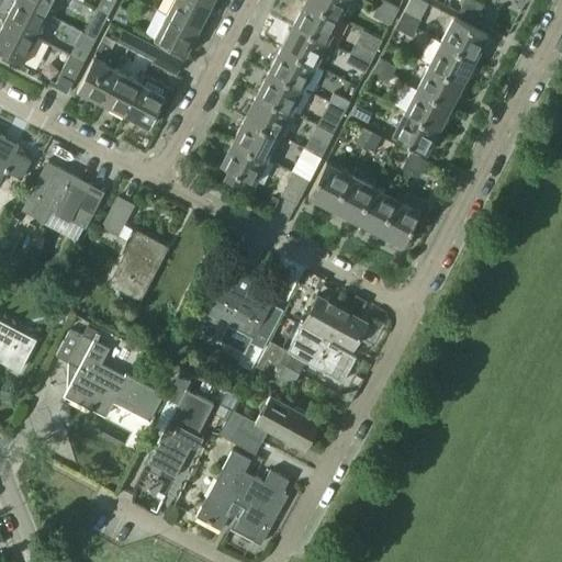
[(25,0),(13,0),(4,19),(36,35),(49,12),(25,0)]
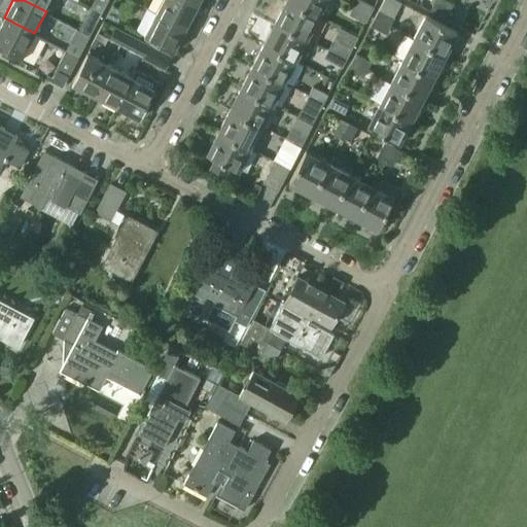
[(24,0),(46,11),(51,0),(24,0)]
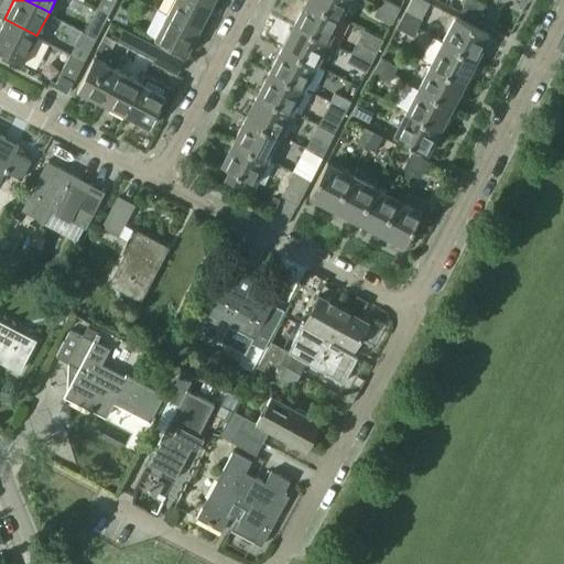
[(197,0),(173,0),(166,14),(198,31),(210,7),(197,0)]
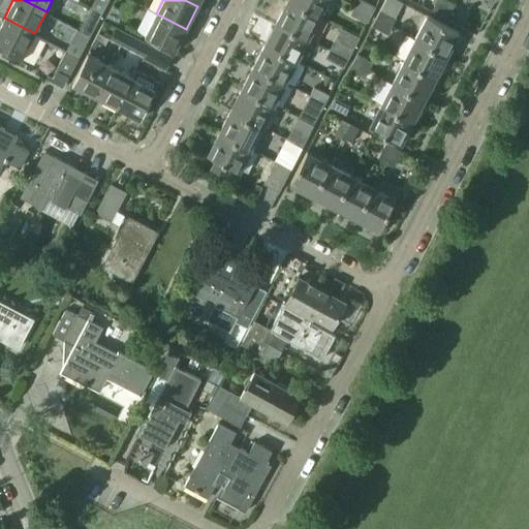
[(320,17),(288,0),(287,0),(277,22),(309,38),(320,17)]
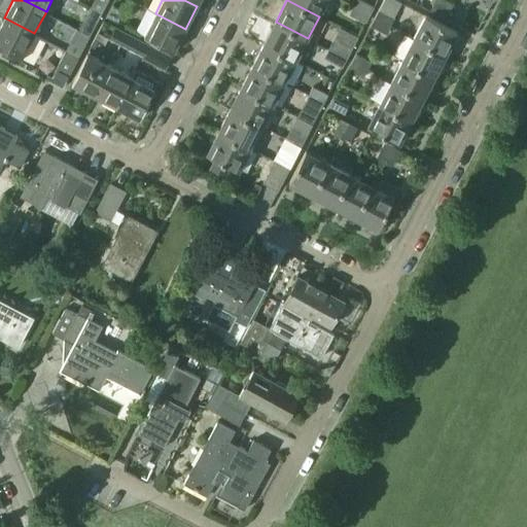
[(287,0),(319,16),(327,0),(287,0)]
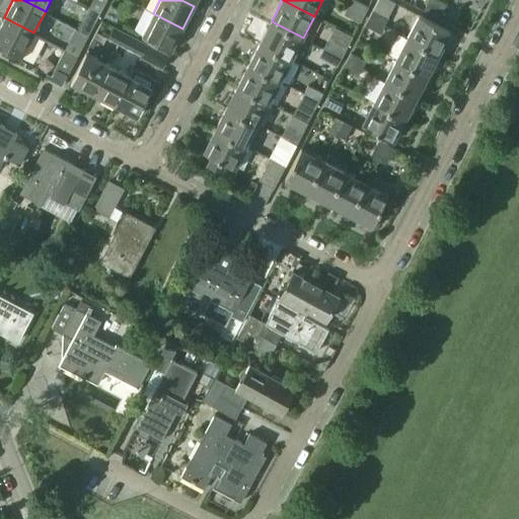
[(355,0),(352,0),(349,6),(364,14),(367,6),(355,0)]
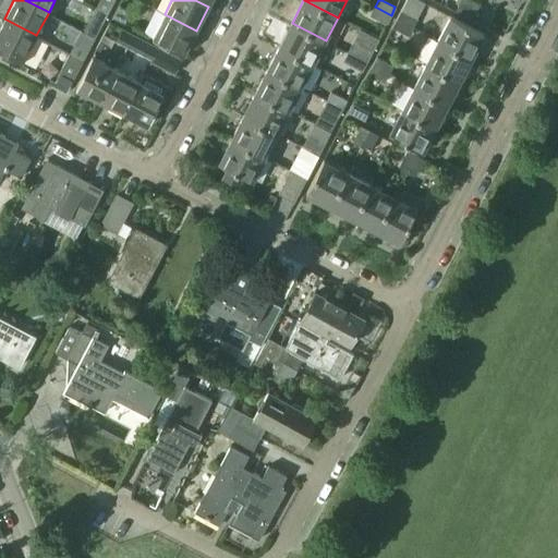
[(460,0),(455,12),(462,16),(463,16),(471,0),(460,0)]
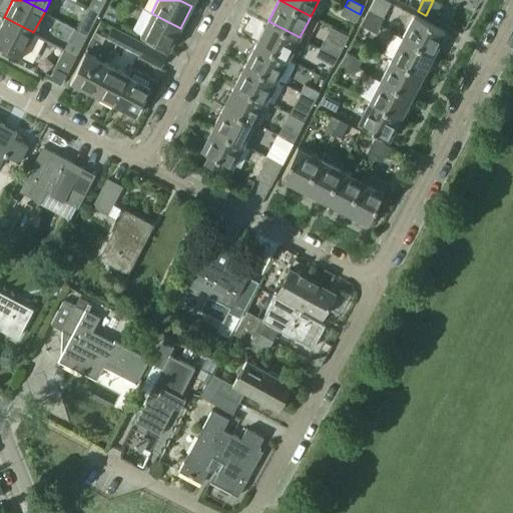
[(435,0),(433,0),(426,15),(434,19),(442,3),(435,0)]
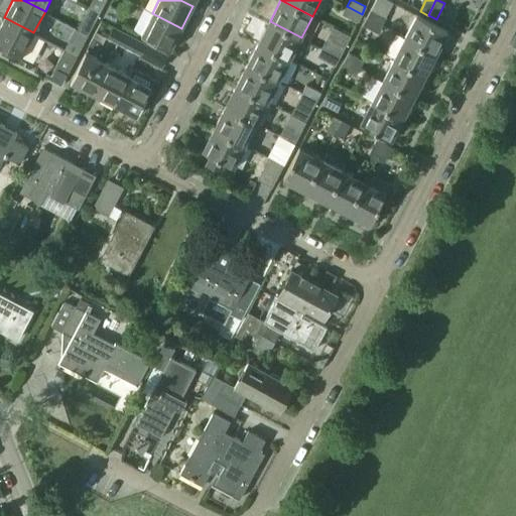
[(110,4),(104,15),(116,21),(121,10),(110,4)]
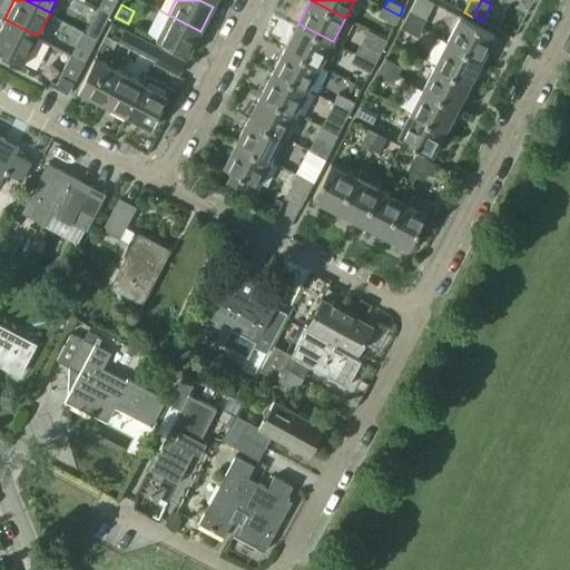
[(383,8),(379,16),(395,23),(399,17),(400,16),(383,7),(383,8)]
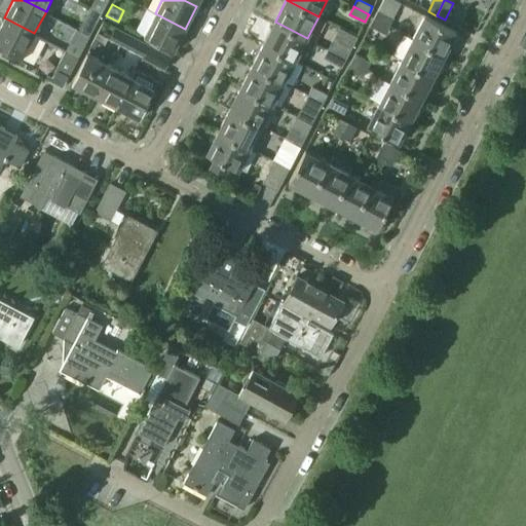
[(90,7),(79,30),(90,35),(102,13),(90,7)]
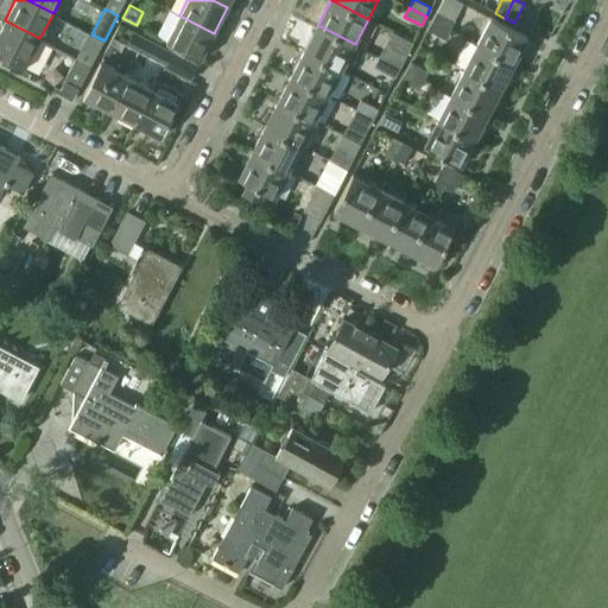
[(437,11),(432,20),(451,30),(456,20),(455,19),(437,11)]
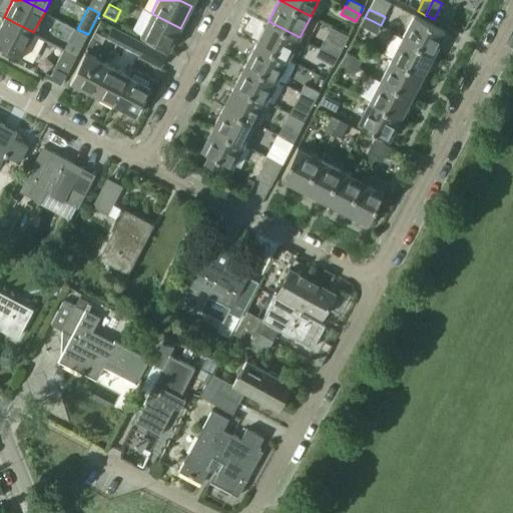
[(151,13),(140,35),(169,50),(180,28),(151,13)]
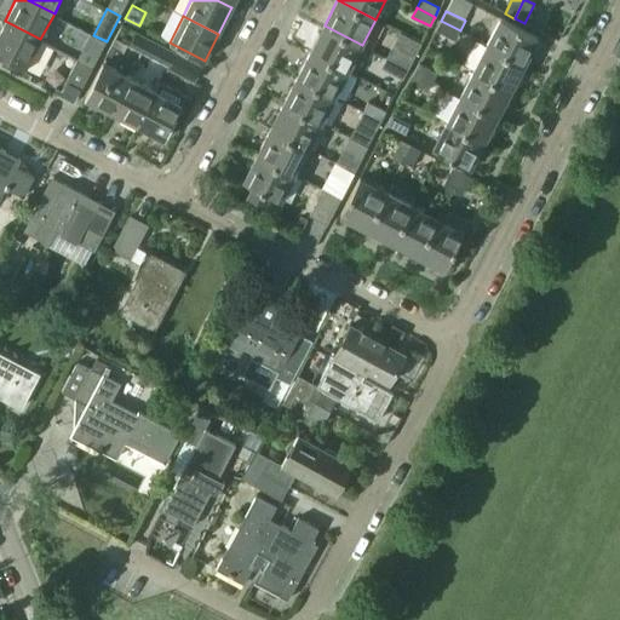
[(537,38),(500,18),(486,45),(523,64),(537,38)]
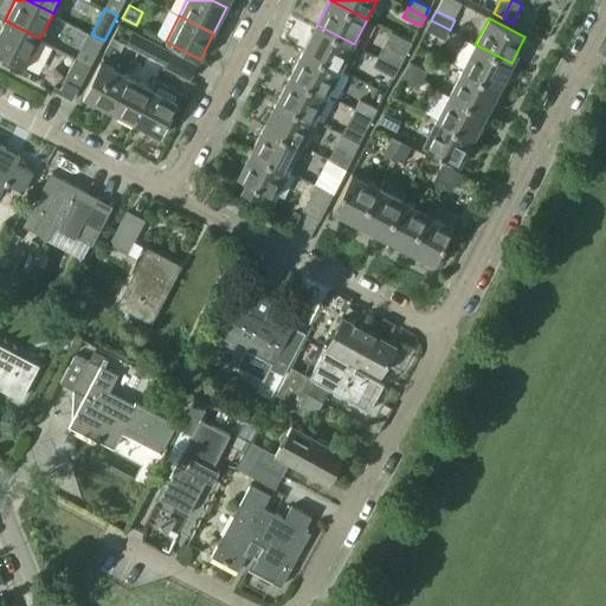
[(5,20),(0,28),(0,52),(5,55),(24,65),(25,65),(38,40),(39,38),(5,20)]
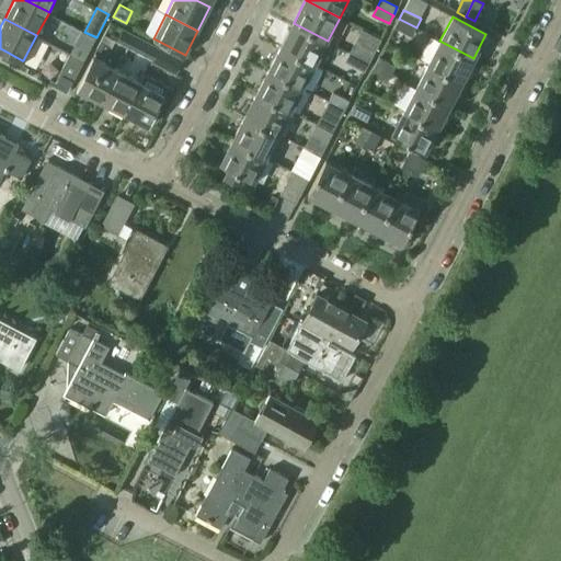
[(399,19),(395,27),(411,36),(415,29),(416,27),(399,19)]
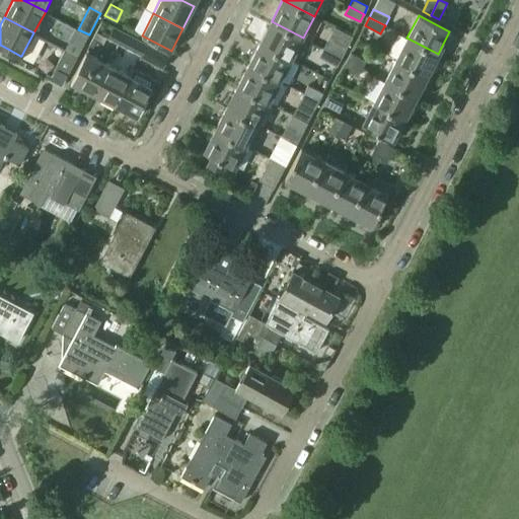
[(303,38),(272,21),(261,43),(292,60),(303,38)]
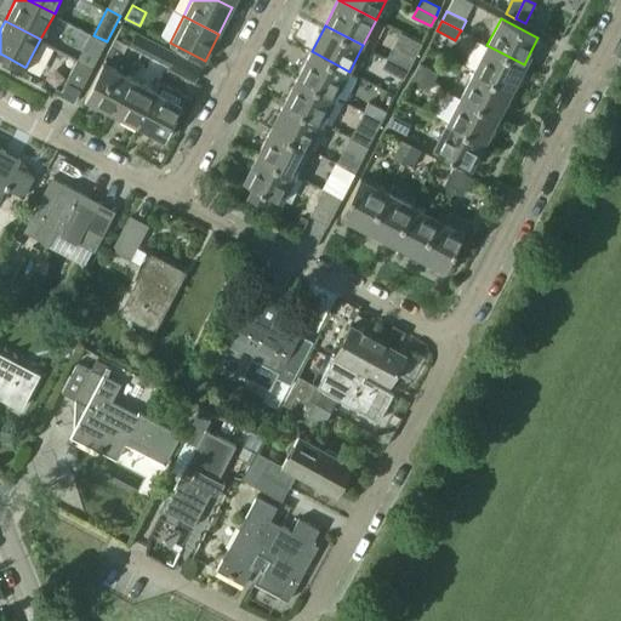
[(137,34),(131,45),(142,51),(143,52),(151,40),(149,39),(137,33),(137,34)]
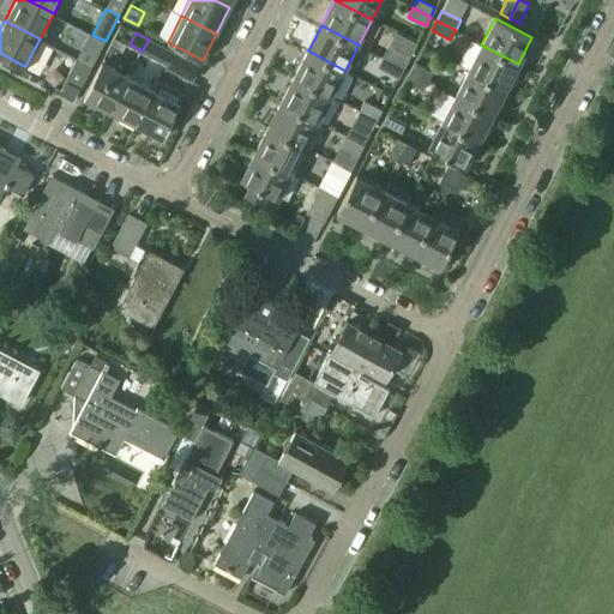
[(92,35),(85,48),(97,55),(106,41),(92,35)]
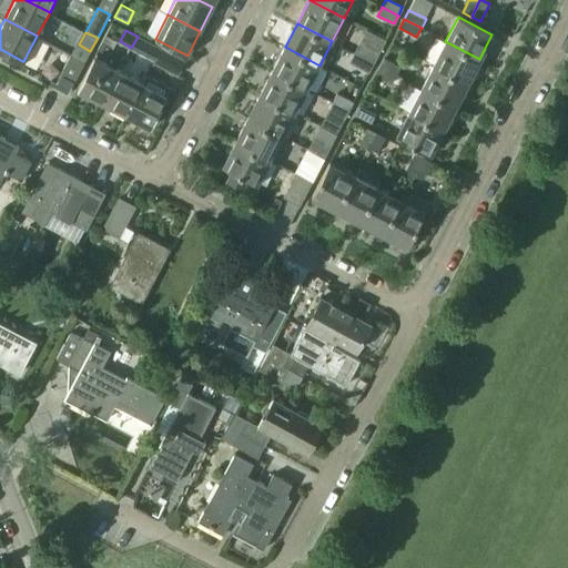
[(362,46),(357,54),(374,62),(378,53),(385,40),(368,32),(362,46)]
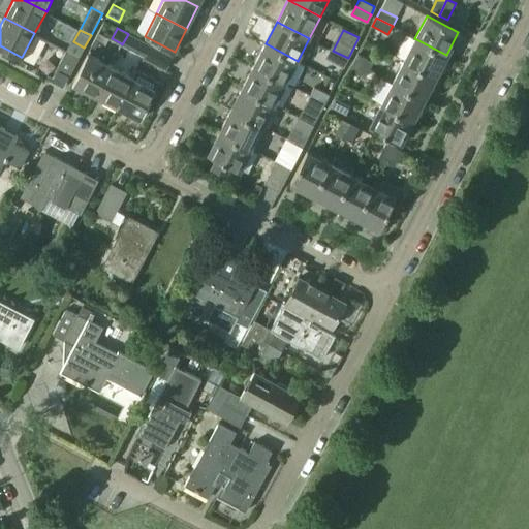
[(128,34),(122,44),(133,50),(138,40),(138,39),(128,34)]
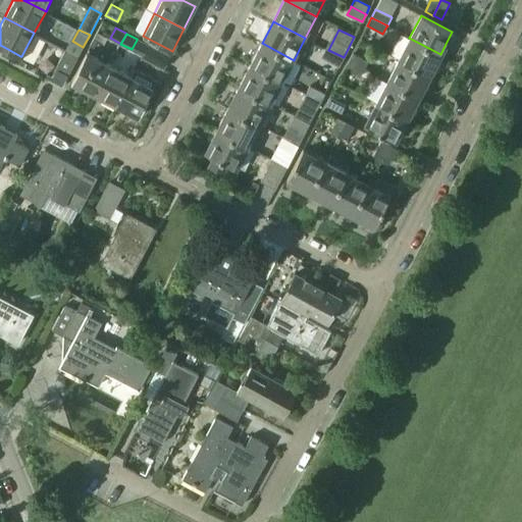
[(440,54),(409,38),(398,60),(428,76),(440,54)]
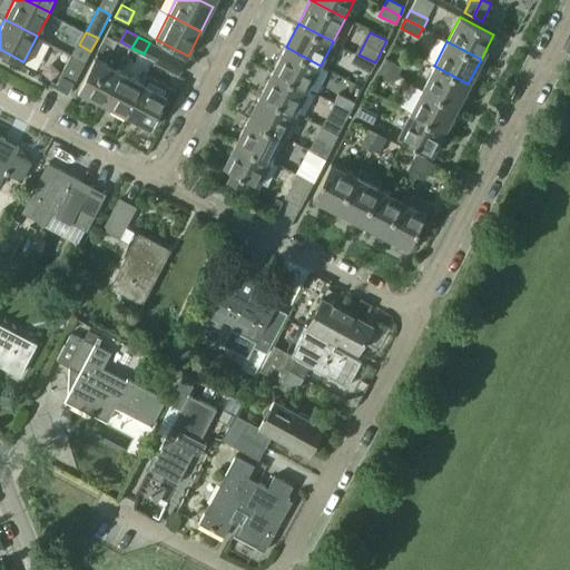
[(321,66),(286,47),(273,71),(307,89),(321,66)]
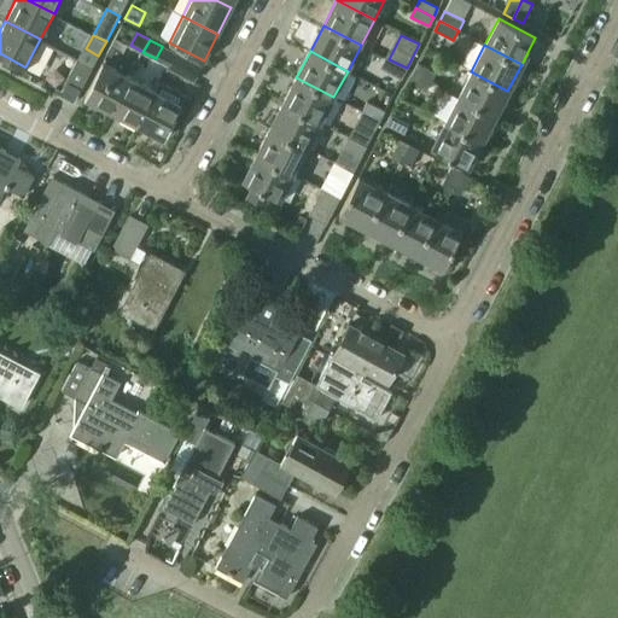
[(174,52),(167,68),(193,81),(200,66),(202,65),(174,52)]
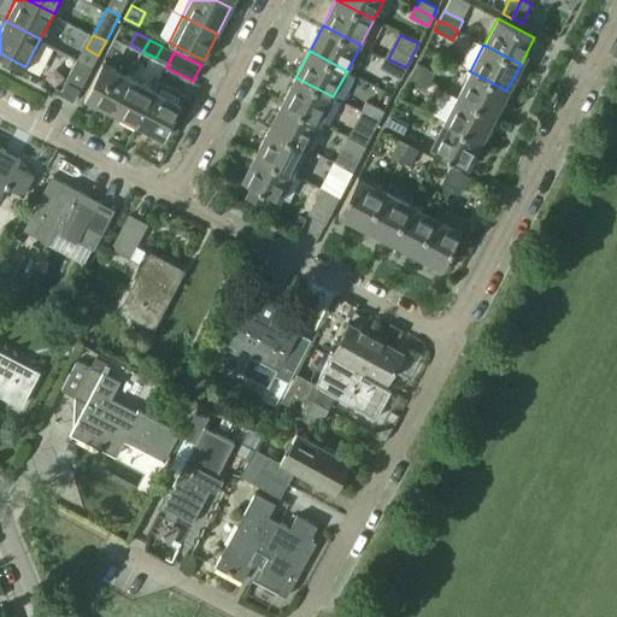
[(388,60),(383,69),(400,77),(405,70),(406,68),(388,59),(388,60)]
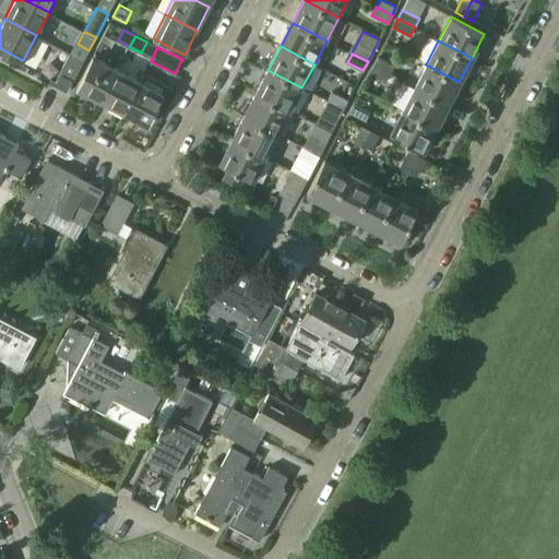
[(69,55),(57,79),(70,85),(83,62),(69,55)]
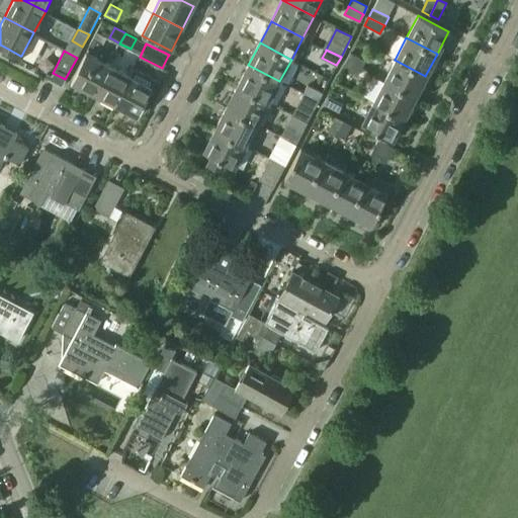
[(350,52),(346,60),(362,68),(366,60),(350,52)]
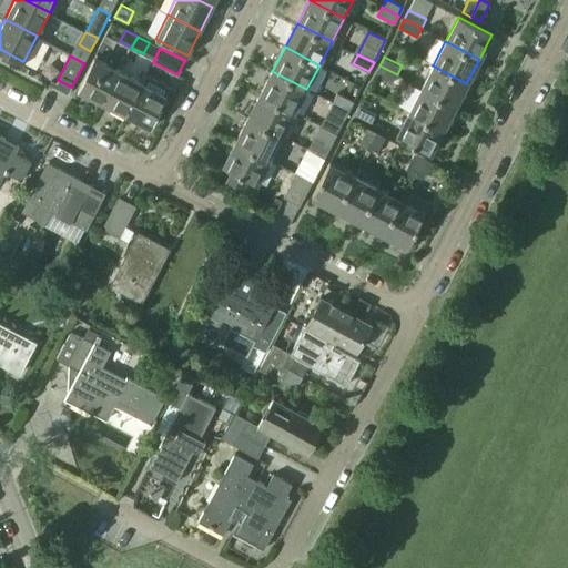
[(92,58),(75,91),(101,103),(118,71),(92,58)]
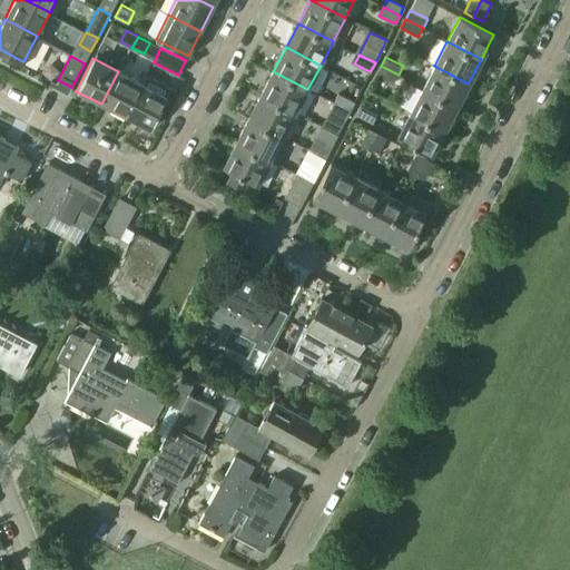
[(381,66),(376,75),(394,84),(397,77),(399,75),(381,66)]
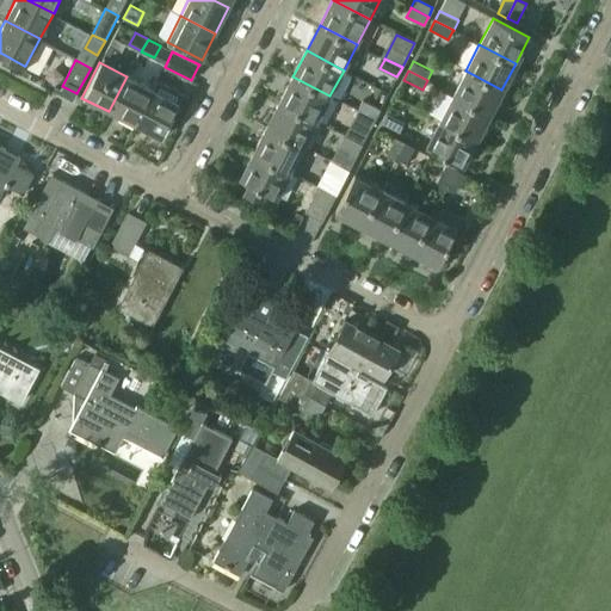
[(501,90),(466,71),(452,96),(488,115),(501,90)]
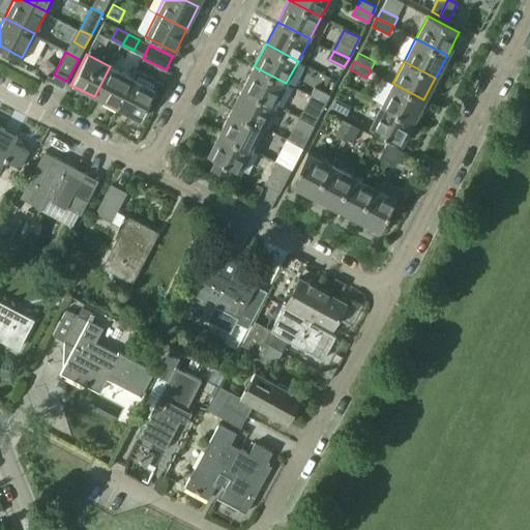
[(116,108),(133,78),(110,66),(94,96),(116,108)]
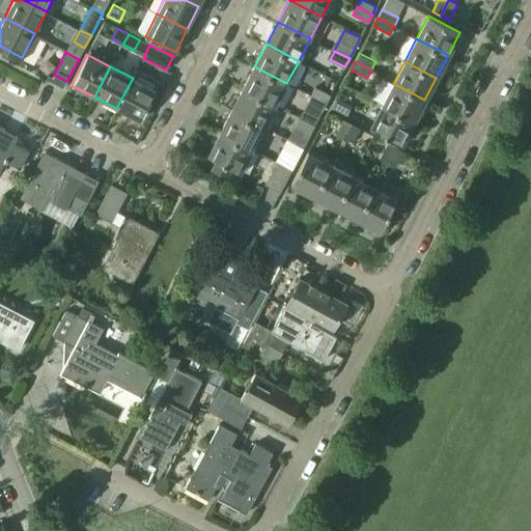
[(286,83),(254,66),(243,88),(275,105),(286,83)]
